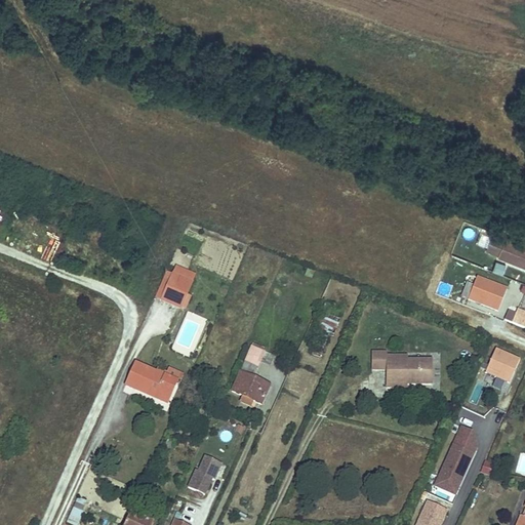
[(524,245),(509,239),(495,235),(488,253),(524,268),(524,245)]
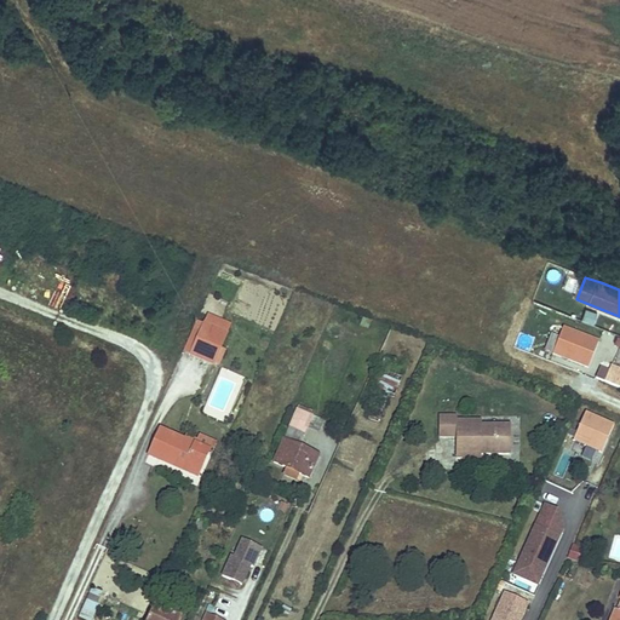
[(581,319),(593,325),(598,314),(586,308),(581,319)]
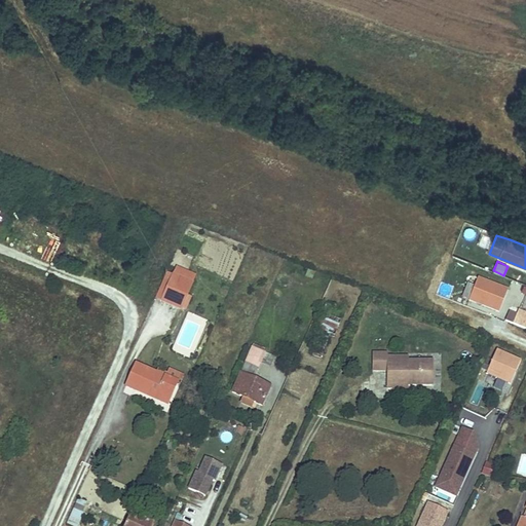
[(479,277),(470,300),(499,312),(508,289),(479,277)]
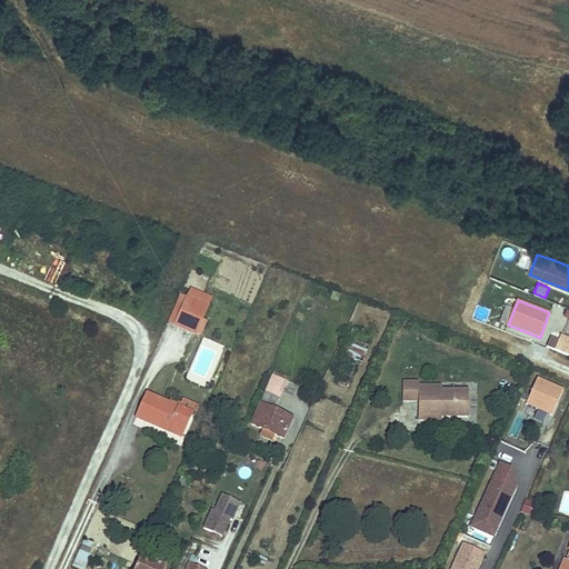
[(210,312),(189,303),(177,330),(198,340),(210,312)]
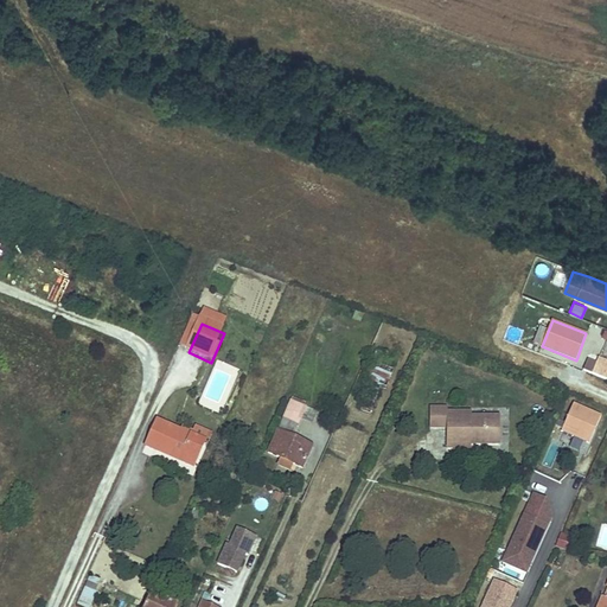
[(606,381),(606,364),(598,360),(592,375),(606,381)]
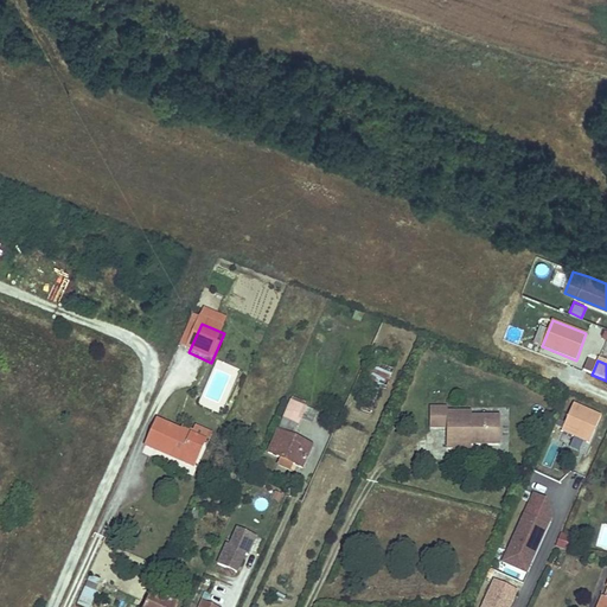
[(377,363),(369,378),(385,387),(394,371),(377,363)]
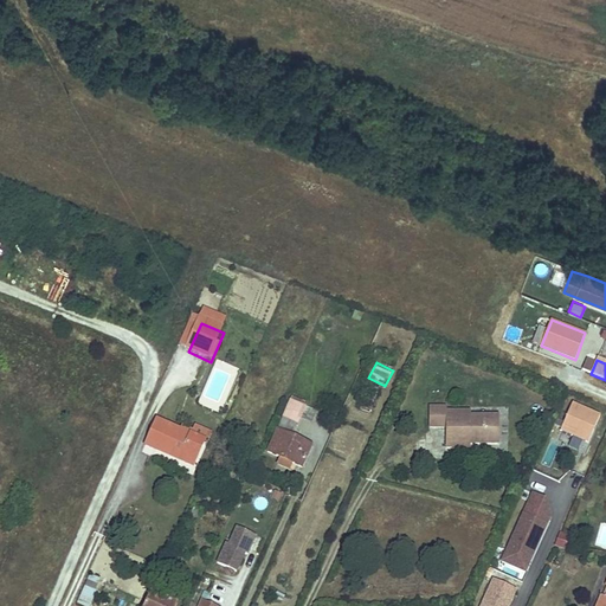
[(292,403),(270,453),(305,469),(315,447),(295,439),(304,420),(302,419),(307,408),(292,403)]
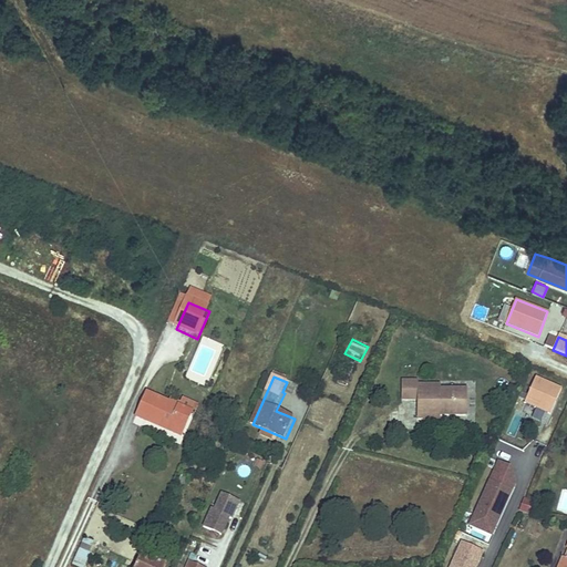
[(536,378),(525,403),(552,415),(563,390),(536,378)]
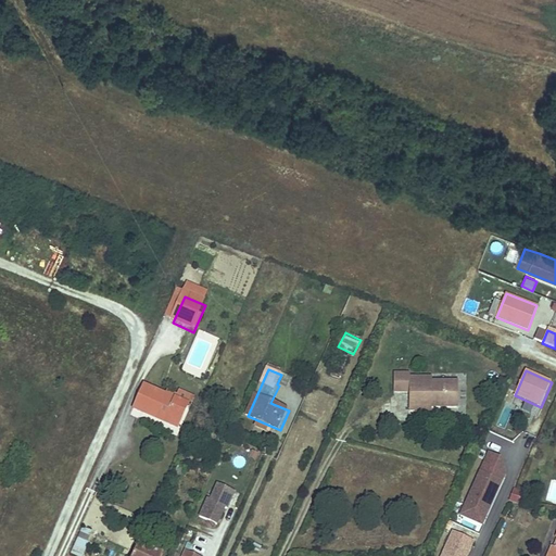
[(278,382),(287,387),(290,377),(282,374),(278,382)]
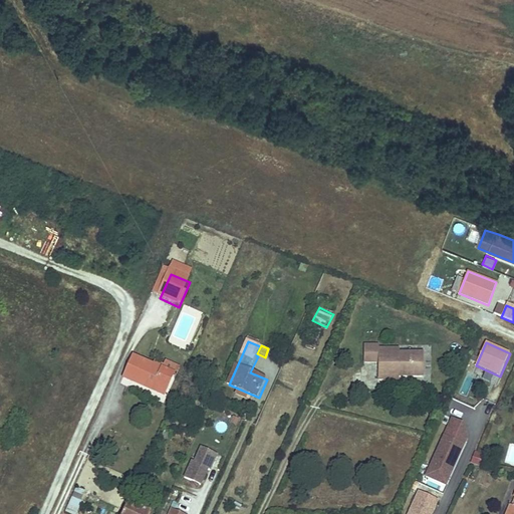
[(366,346),(366,361),(381,361),(381,379),(403,378),(403,375),(427,376),(427,354),(403,354),(403,350),(381,350),(381,346),(366,346)]
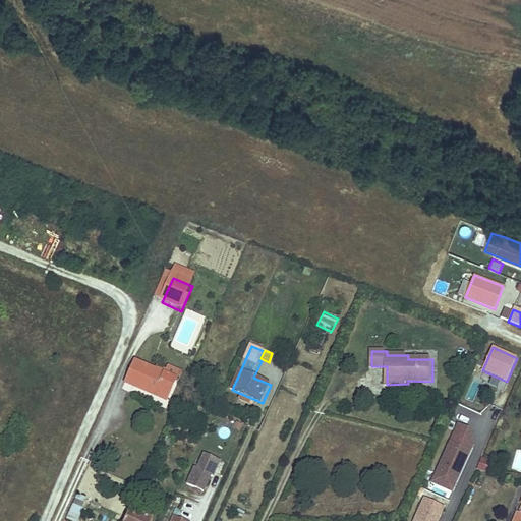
[(135,366),(127,386),(167,404),(176,385),(135,366)]
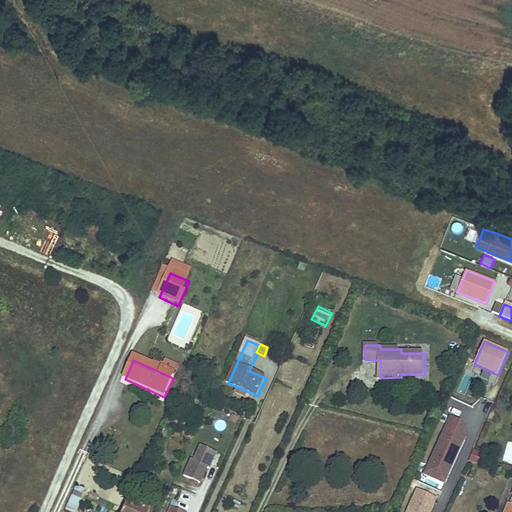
[(449,416),(424,474),(445,484),(467,433),(460,421),(449,416)]
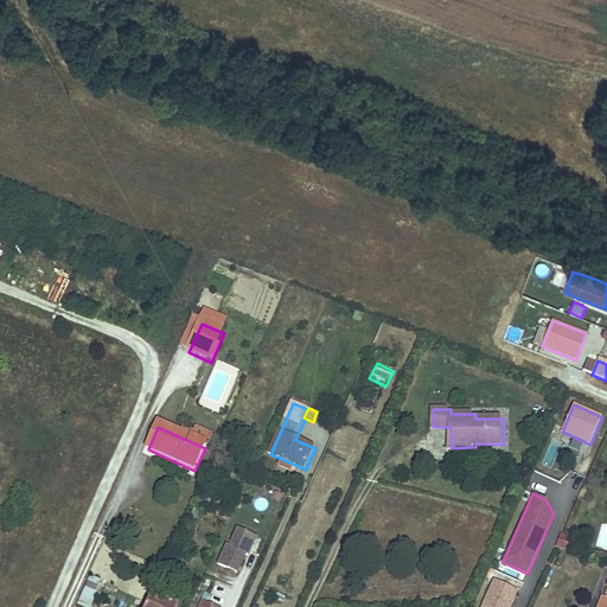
[(247,557),(249,558),(257,540),(236,529),(218,567),(237,575),(247,557)]
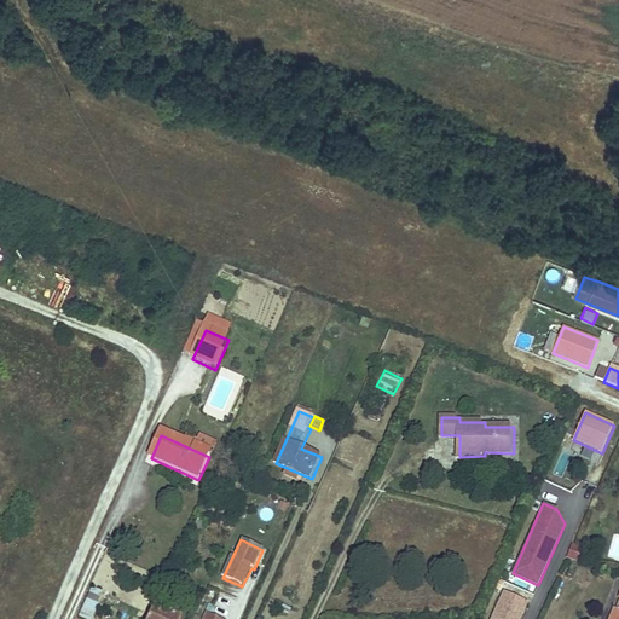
[(504,593),(492,618),(519,618),(527,602),(504,593)]
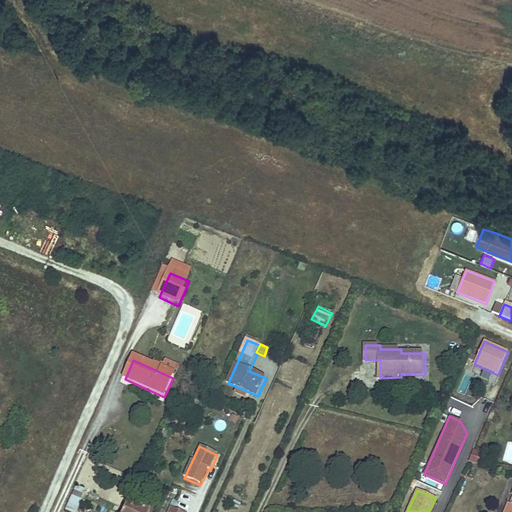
[(129,503),(125,511),(149,511),(129,503)]
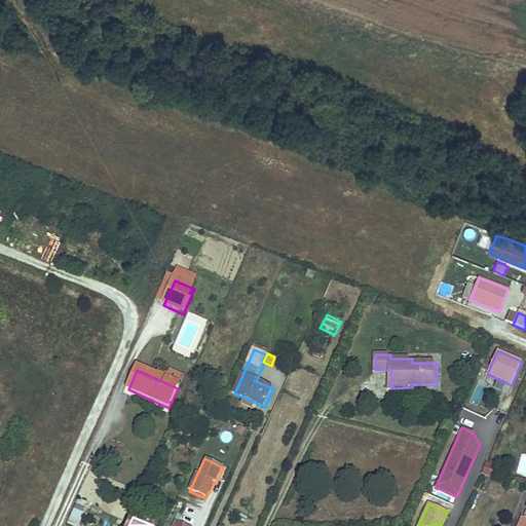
All buildings are outlined.
